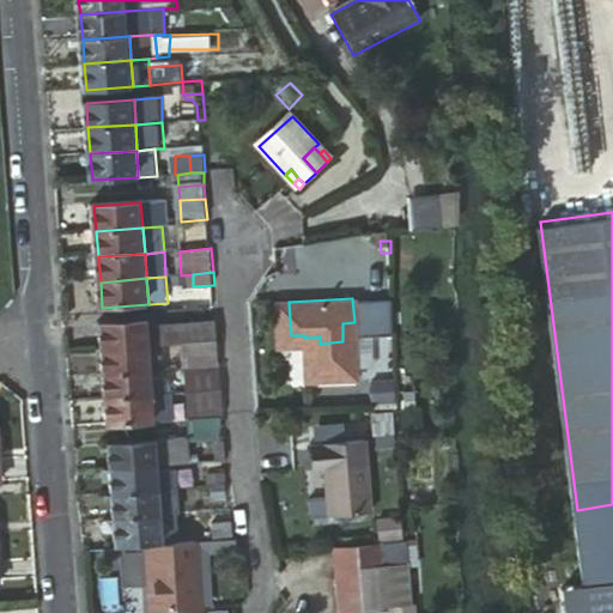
[(277,303),(278,340),(304,338),(304,335),(291,335),(289,302),(277,303)]
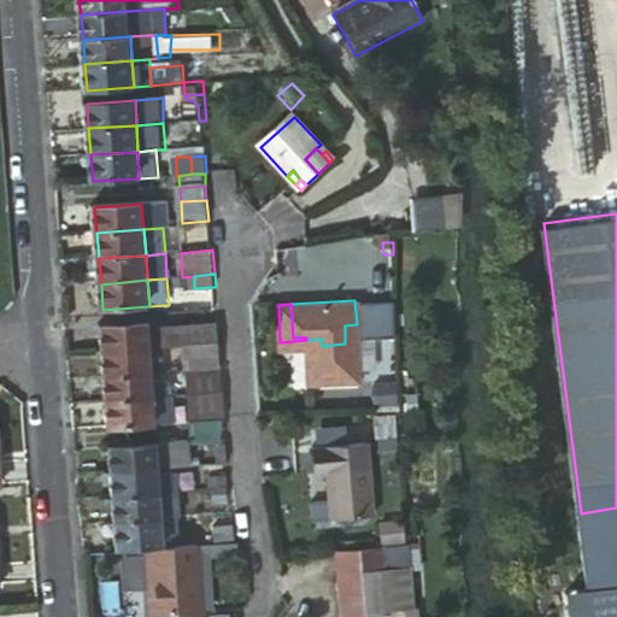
[(152,348),(152,329),(151,323),(103,327),(105,352),(152,348)]
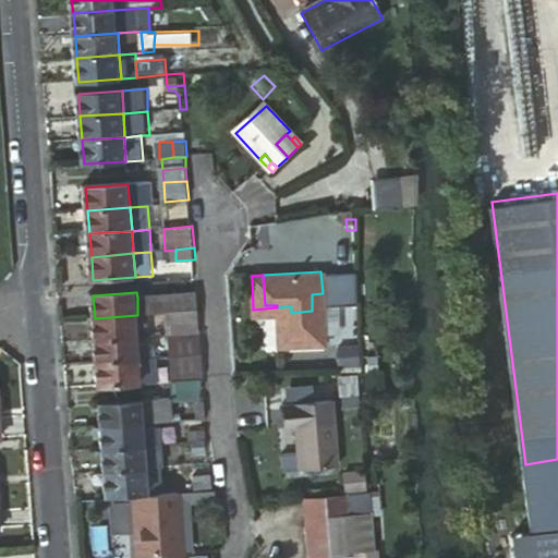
[(167,313),(199,311),(198,292),(137,298),(137,315),(152,314),(167,313)]
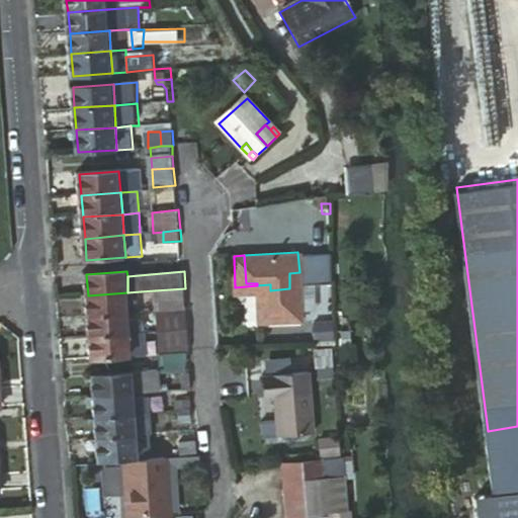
[(257,285),(257,291),(260,320),(304,317),(299,272),(289,273),(289,288),(270,290),(270,284),(257,285)]
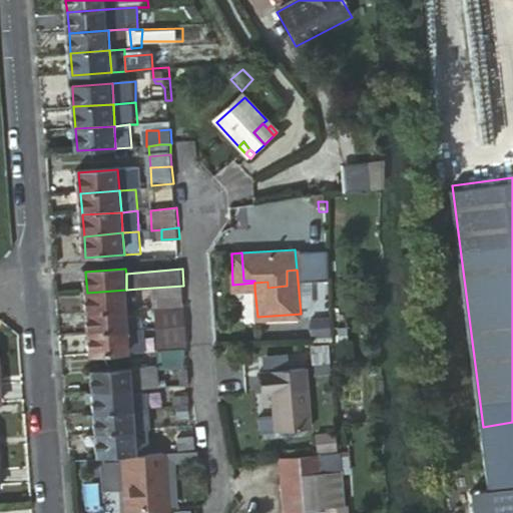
[(155,310),(185,308),(183,286),(153,288),(155,310)]
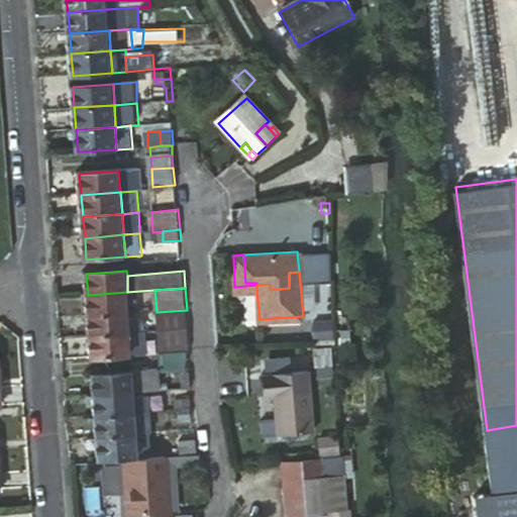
[(127,292),(128,300),(141,300),(140,291),(127,292)]
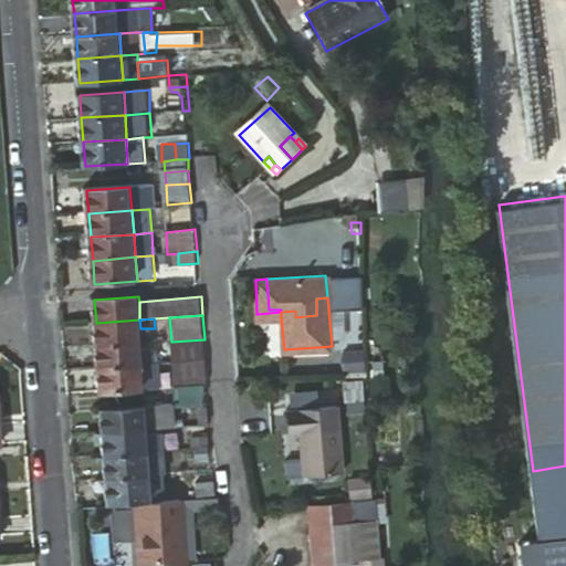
[(97,346),(142,343),(140,328),(139,320),(96,323),(97,346)]
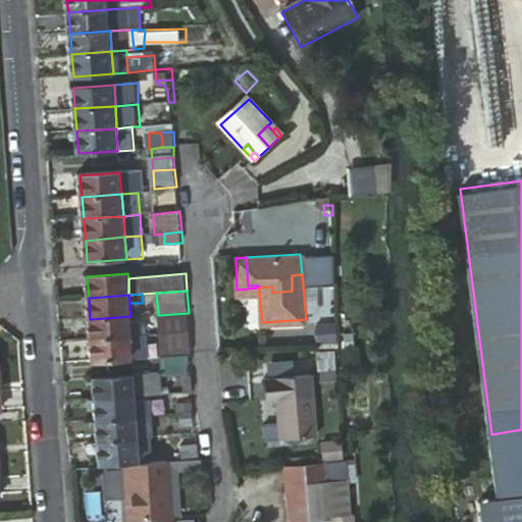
[(159,335),(190,333),(189,313),(158,315),(159,335)]
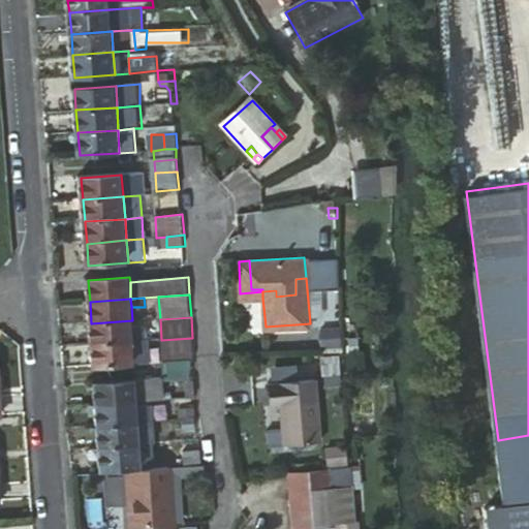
[(91,323),(93,344),(134,341),(132,325),(132,320),(91,323)]
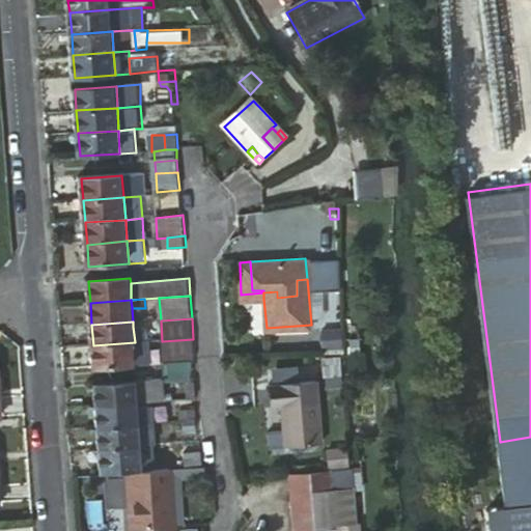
[(135,342),(150,341),(148,326),(133,327),(135,342)]
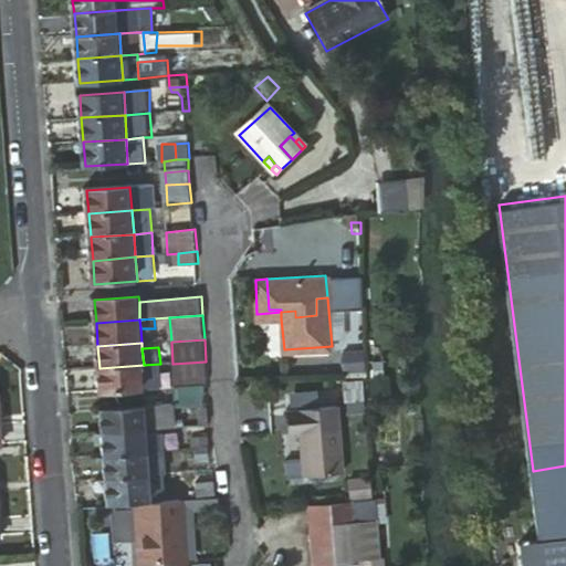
[(364,370),(363,355),(349,356),(352,371),(364,370)]
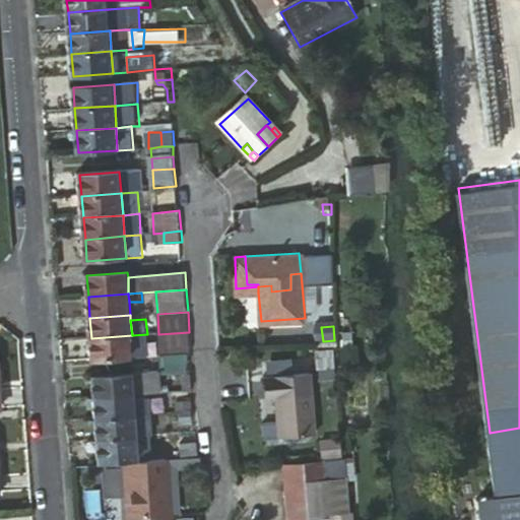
[(163,355),(191,352),(189,332),(158,334),(159,354),(163,355)]
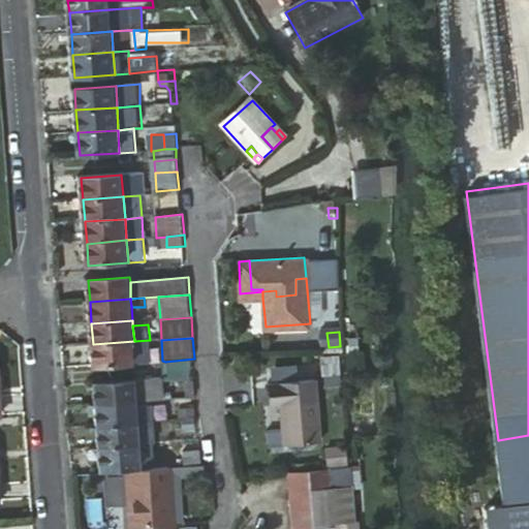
[(156,350),(155,340),(150,340),(134,341),(135,351),(156,350)]
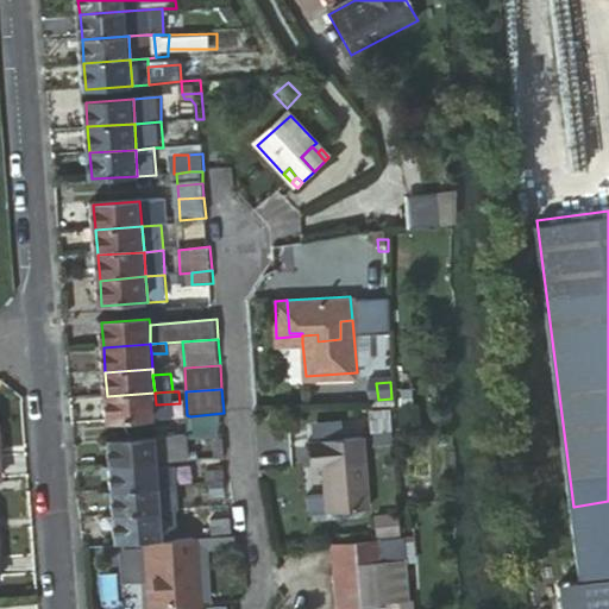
[(107,396),(110,421),(156,418),(156,405),(155,393),(107,396)]
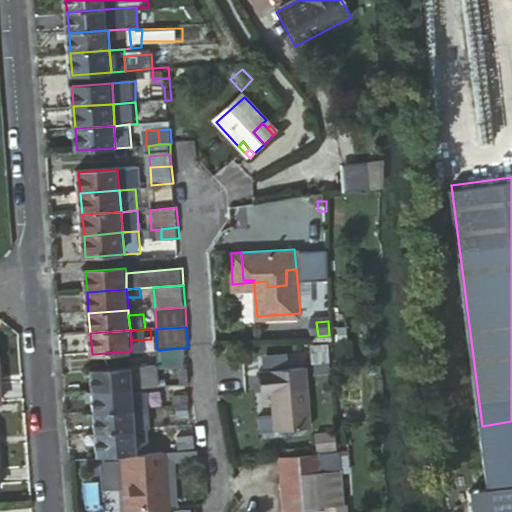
[(183,383),(191,384),(189,348),(188,347),(160,350),(163,366),(182,364),(183,383)]
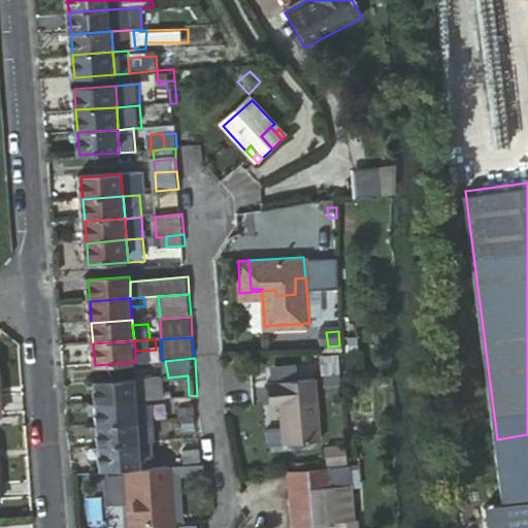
[(283,397),(285,419),(290,418),(290,403),(320,400),(318,372),(271,375),(273,398),(283,397)]
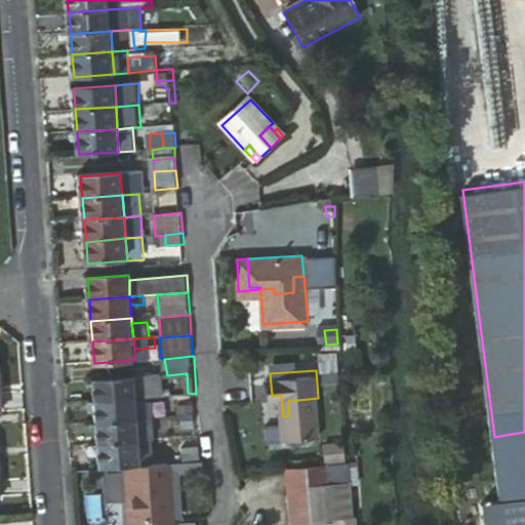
[(135,377),(136,398),(165,396),(164,375),(135,377)]
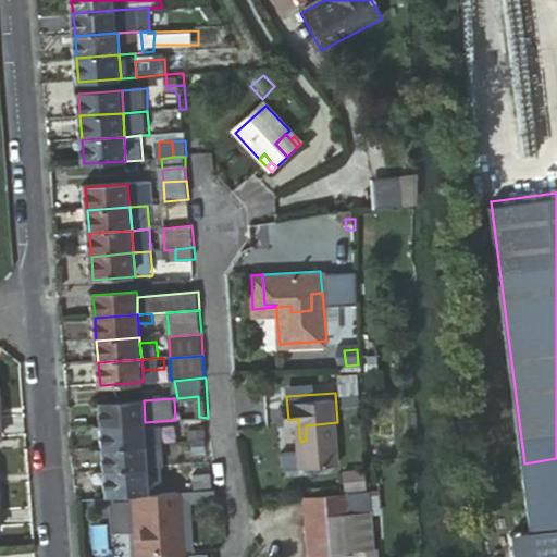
[(100,405),(102,425),(145,422),(144,400),(100,405)]
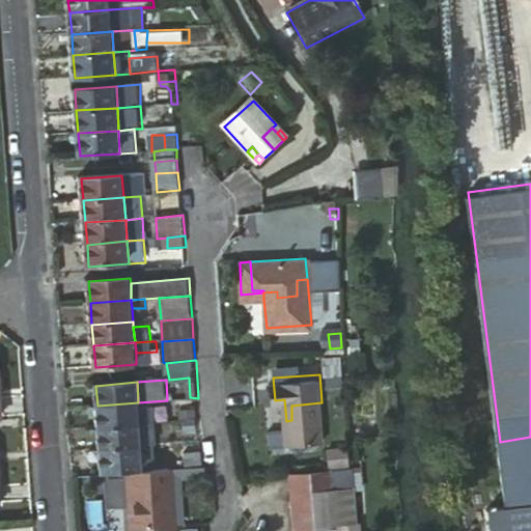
[(98,406),(99,427),(139,424),(138,407),(138,402),(98,406)]
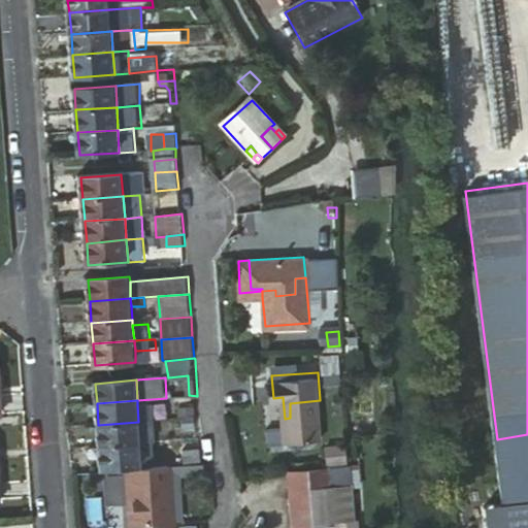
[(290,418),(285,419),(287,436),(323,434),(320,400),(290,403),(290,418)]
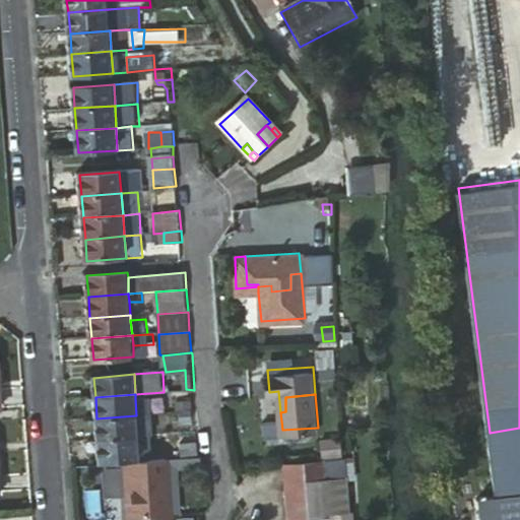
[(135,398),(136,415),(147,414),(146,400),(145,398),(135,398)]
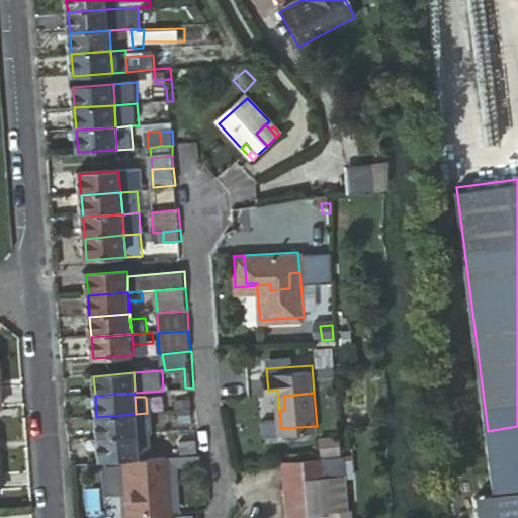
[(147,413),(152,413),(152,411),(156,410),(156,398),(146,399),(147,413)]
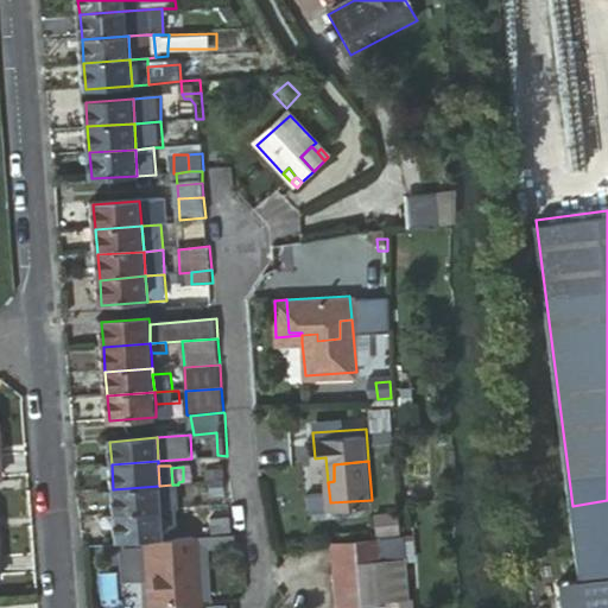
[(159,486),(162,506),(162,511),(181,510),(179,505),(178,485),(172,485),(159,486)]
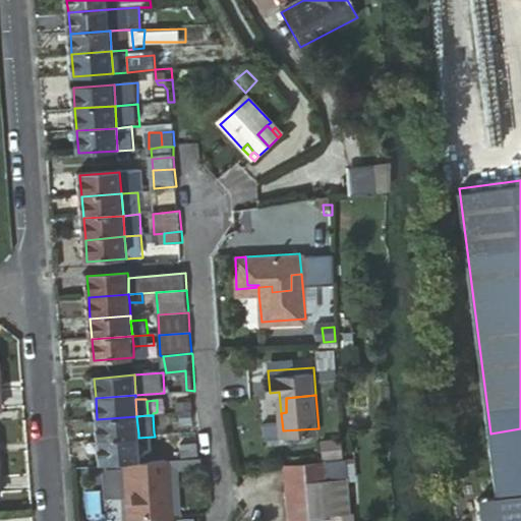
[(97,419),(99,441),(138,438),(138,433),(136,416),(97,419)]
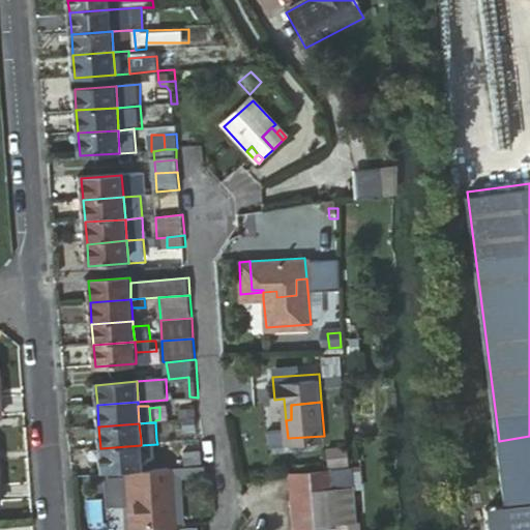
[(529,498),(529,436),(499,441),(506,502),(529,498)]
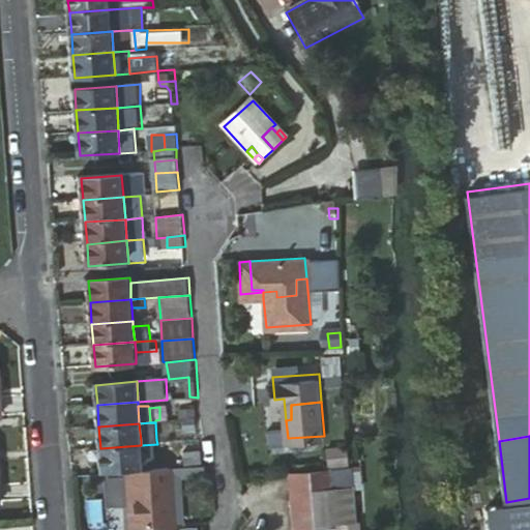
[(143,468),(158,466),(157,444),(141,445),(143,468)]
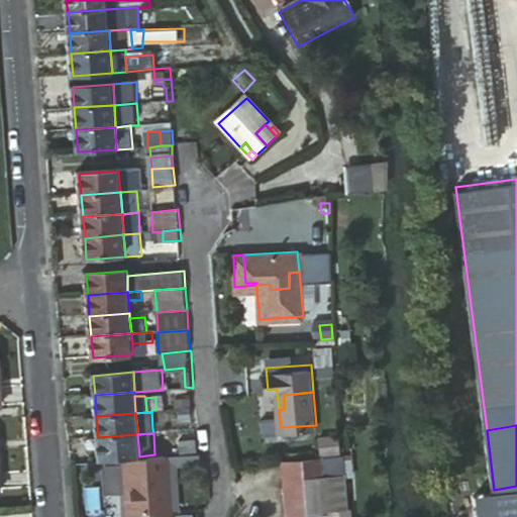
[(98,437),(99,459),(123,457),(139,456),(137,434),(98,437)]
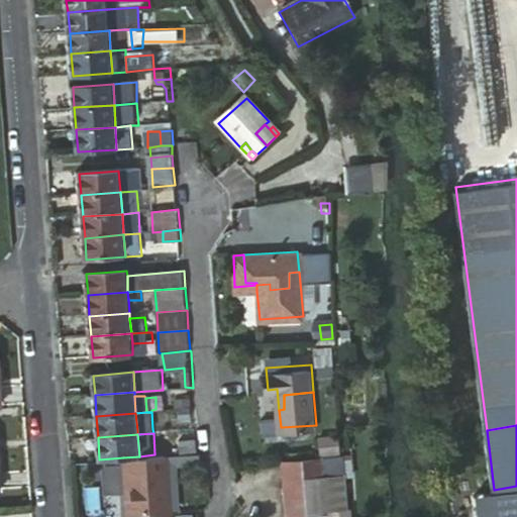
[(340,451),(339,434),(320,435),(321,451),(340,451)]
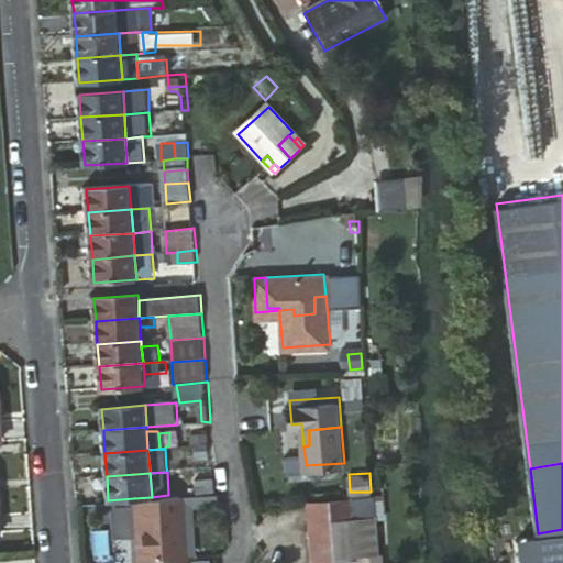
[(202,493),(216,492),(213,481),(200,482),(202,493)]
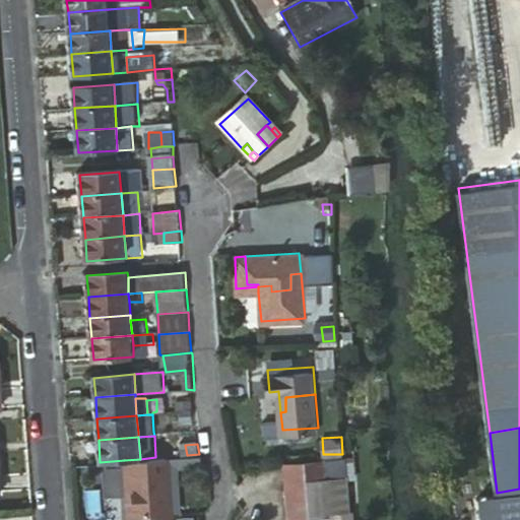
[(187,455),(167,457),(171,510),(181,510),(177,465),(198,464),(197,454),(187,455)]
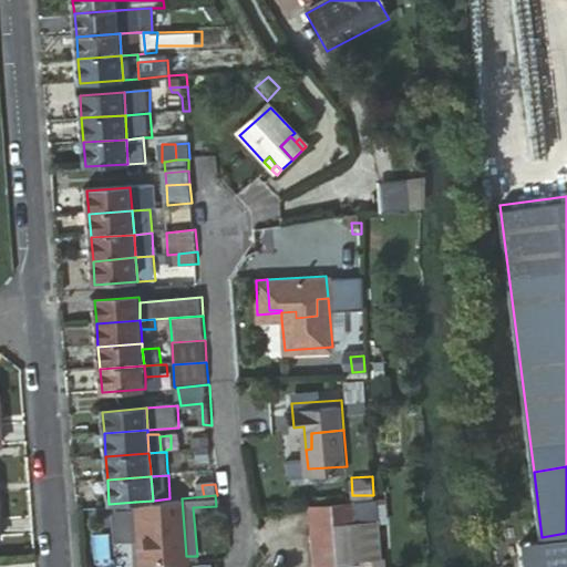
[(153,501),(135,502),(140,566),(184,566),(184,557),(186,556),(182,498),(153,501)]
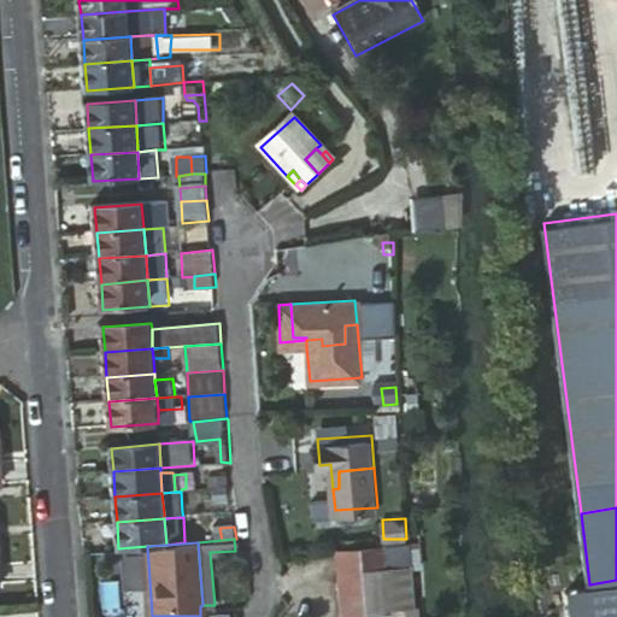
[(340,551),(342,579),(386,576),(412,573),(410,545),(340,551)]
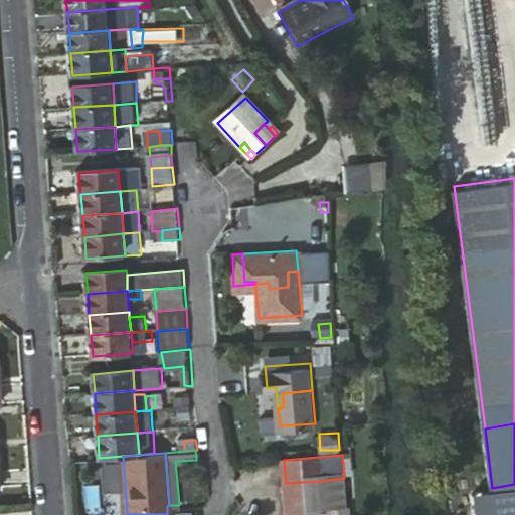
[(351,507),(349,506),(347,507),(344,478),(322,481),(325,512),(351,511),(351,507)]
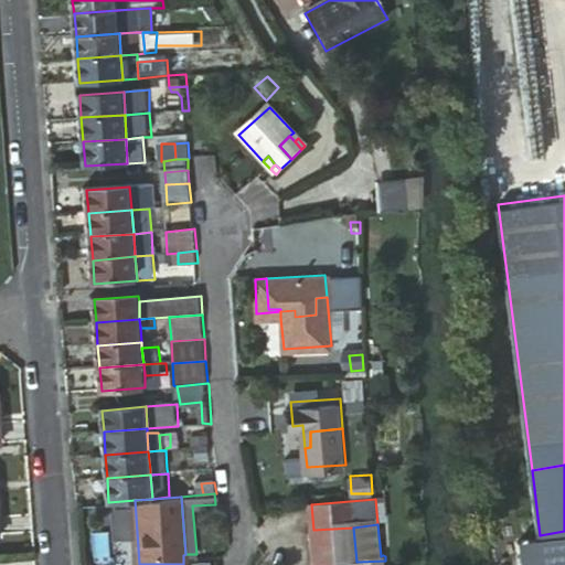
[(334,564),(350,563),(356,562),(353,528),(313,530),(316,564),(334,564)]
